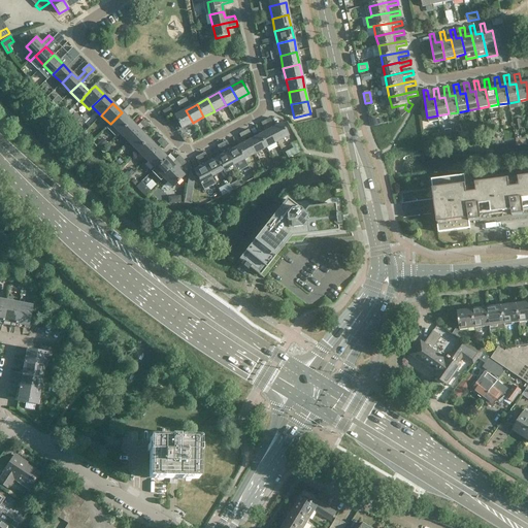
[(129,105),(125,109),(122,112),(110,124),(106,128),(114,137),(119,133),(131,122),(126,117),(133,109),(129,105)]
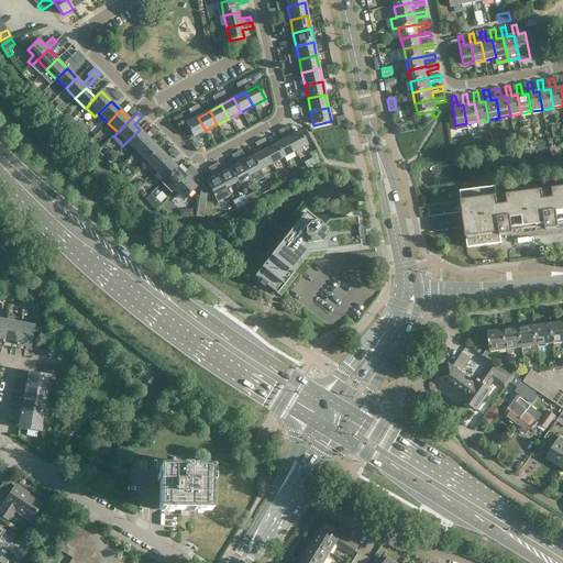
[(206,131),(198,118),(186,124),(192,138),(206,131)]
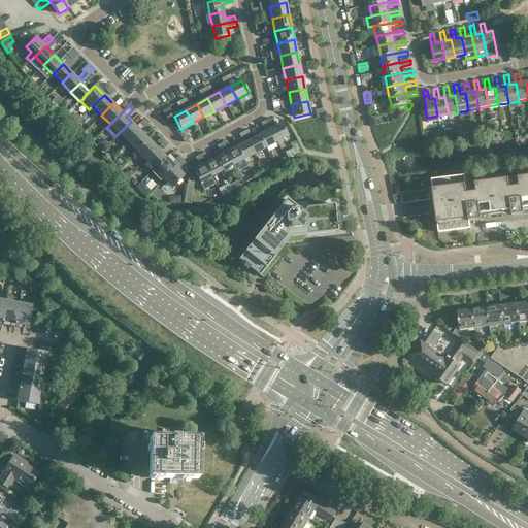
[(142,128),(146,124),(143,120),(136,127),(131,122),(119,133),(128,142),(139,131),(142,128)]
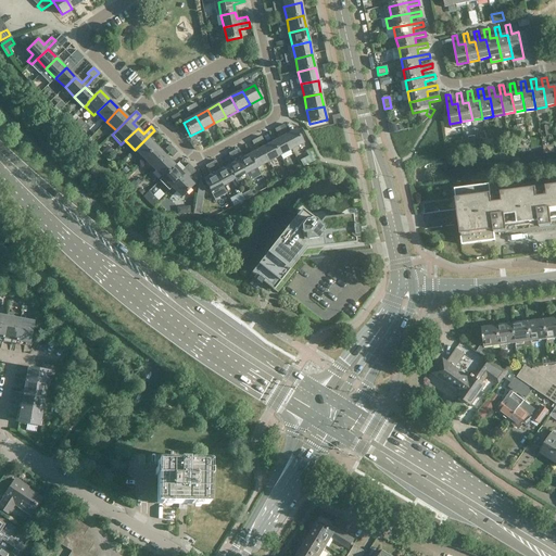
[(285,137),(283,137),(282,133),(279,127),(275,130),(279,139),(273,142),(280,155),(291,150),(285,137)]
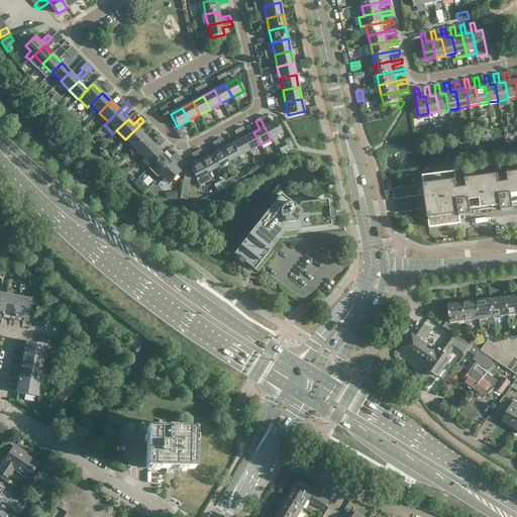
[(275,121),(265,127),(271,139),(282,133),(275,121)]
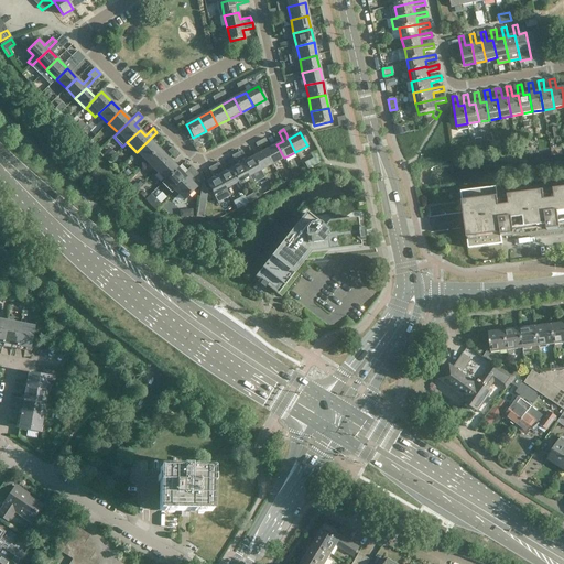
[(159,149),(149,140),(137,152),(145,162),(159,149)]
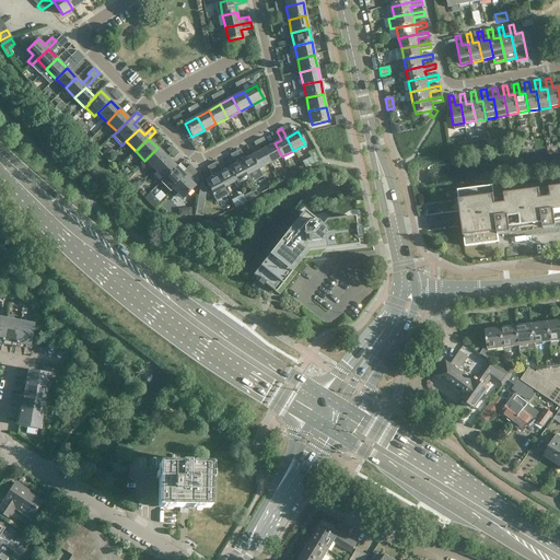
[(270,163),(282,156),(275,143),(263,150),(270,163)]
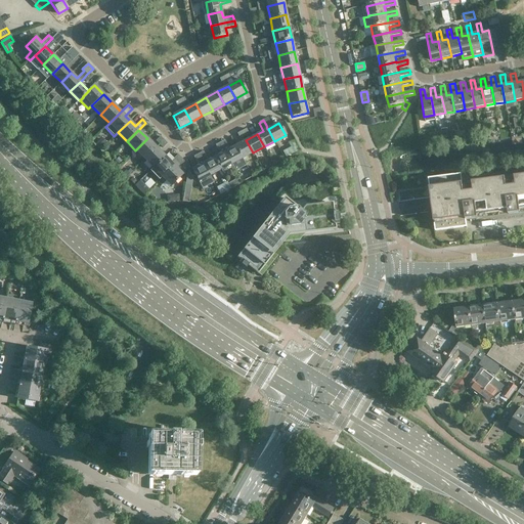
[(147,138),(135,150),(144,159),(156,147),(147,138)]
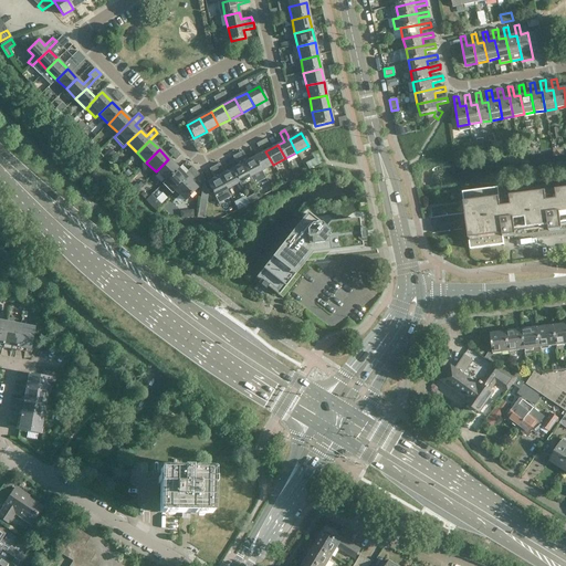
[(173,163),(180,155),(176,152),(173,156),(171,156),(168,159),(156,171),(166,181),(178,169),(173,163)]
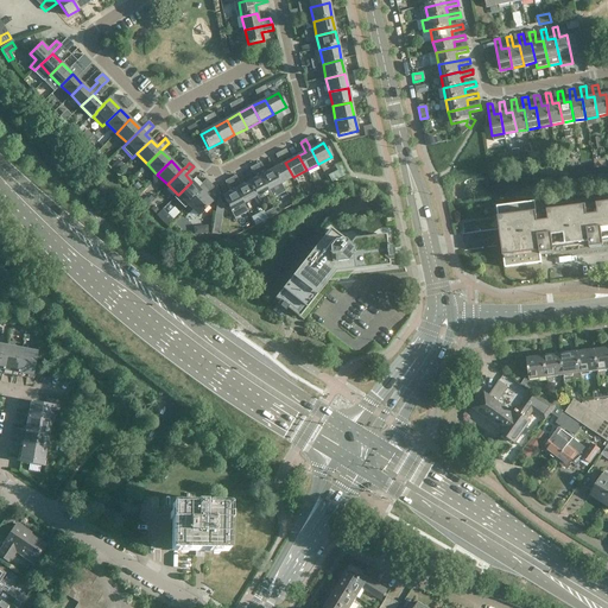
[(293,177),(285,163),(273,170),(280,184),(293,177)]
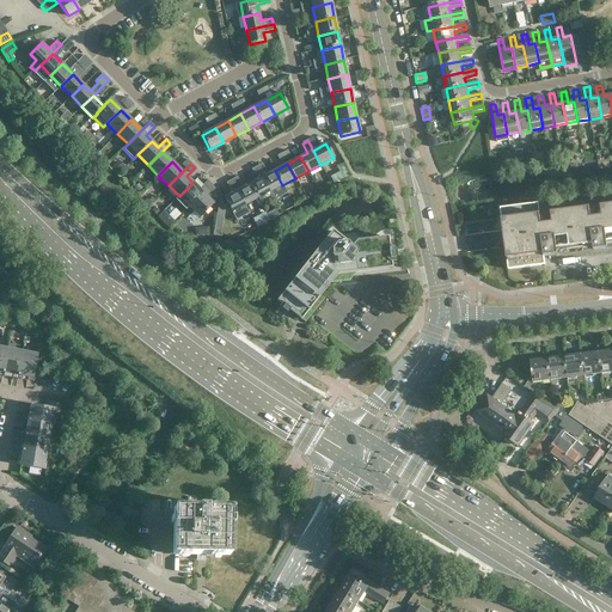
[(347,169),(340,171),(343,178),(349,175),(347,169)]
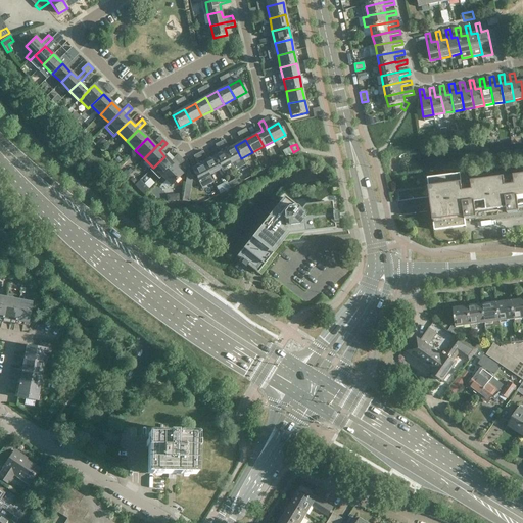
[(235,146),(224,151),(231,164),(241,158),(235,146)]
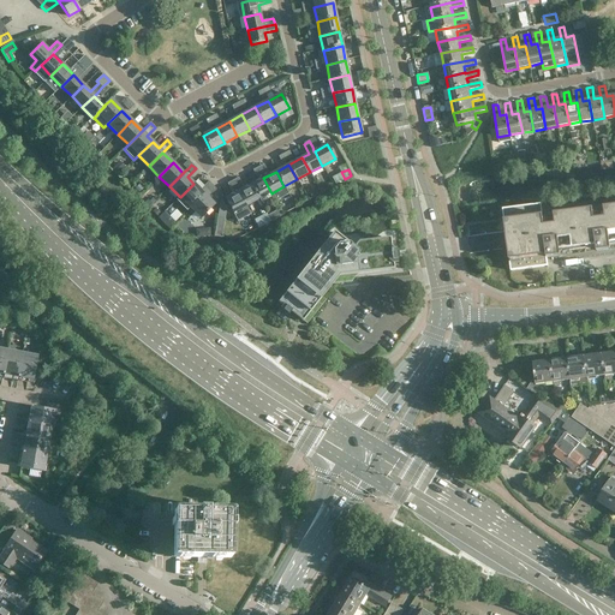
[(342,177),(333,180),(335,186),(345,181),(342,177)]
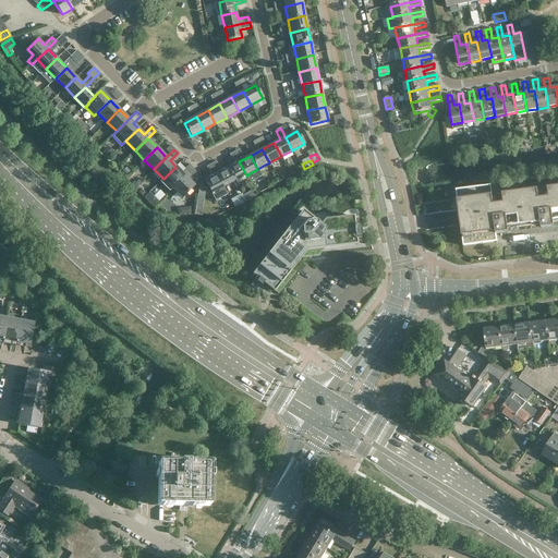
[(239,161),(228,168),(234,181),(246,176),(239,161)]
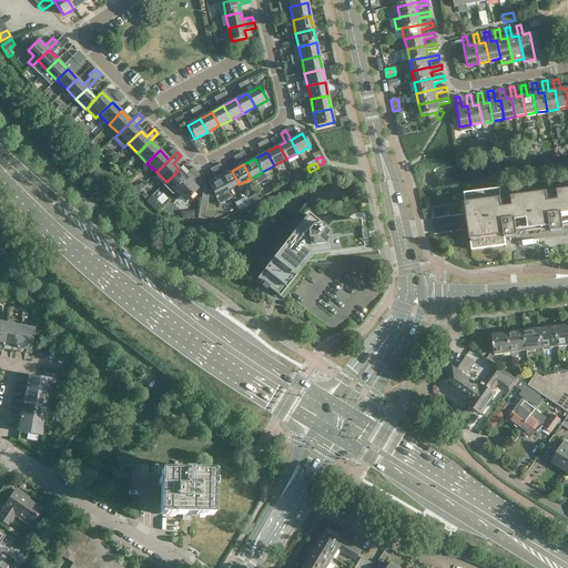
[(173,194),(175,192),(196,172),(192,168),(184,175),(179,170),(166,182),(163,185),(173,194)]
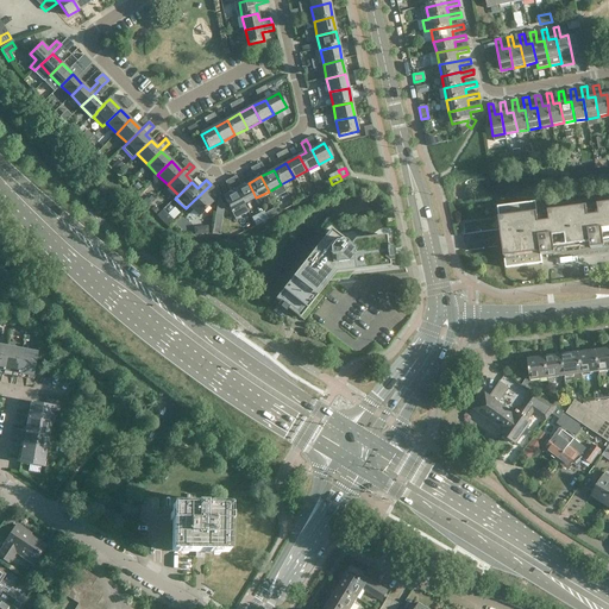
[(256,198),(249,183),(236,190),(244,205),(256,198)]
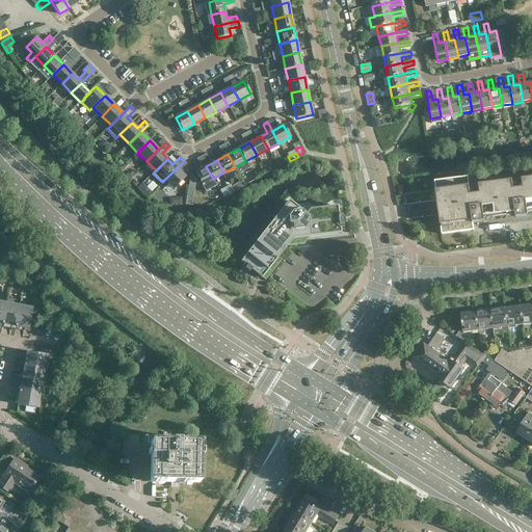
[(184,161),(164,180),(174,189),(186,178),(180,171),(187,164),(184,161)]
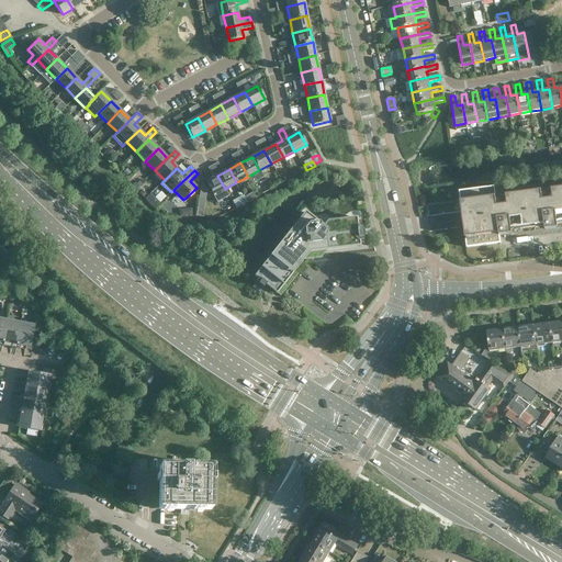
[(225,189),(217,176),(205,182),(213,195),(225,189)]
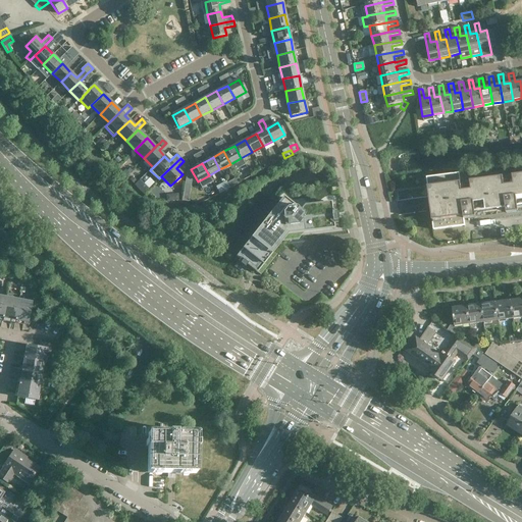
[(140,178),(132,171),(125,176),(134,185),(140,178)]
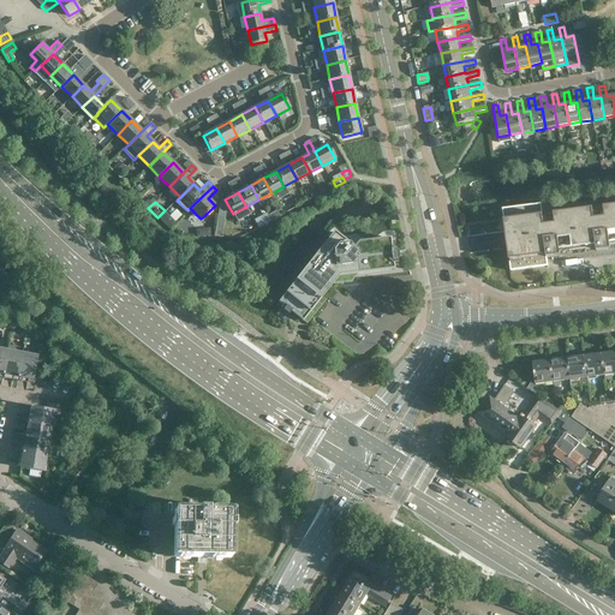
[(502,209),(511,272),(548,266),(547,258),(561,256),(561,252),(571,249),(577,248),(578,251),(596,249),(597,251),(611,250),(610,246),(614,245),(614,204),(543,215),(542,204),(502,209)]
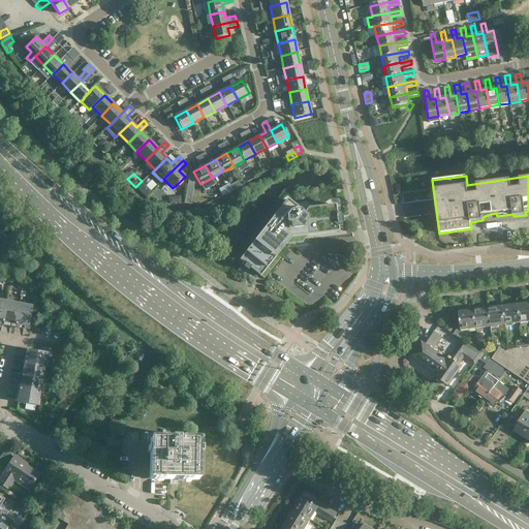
[(276,213),(239,260),(243,263),(241,266),(248,271),(249,269),(263,280),(270,271),(267,269),(287,243),(296,241),(298,238),(298,237),(338,231),(338,227),(341,227),(340,215),(336,215),(335,206),(307,209),(304,213),(286,200),(281,207),(276,213)]
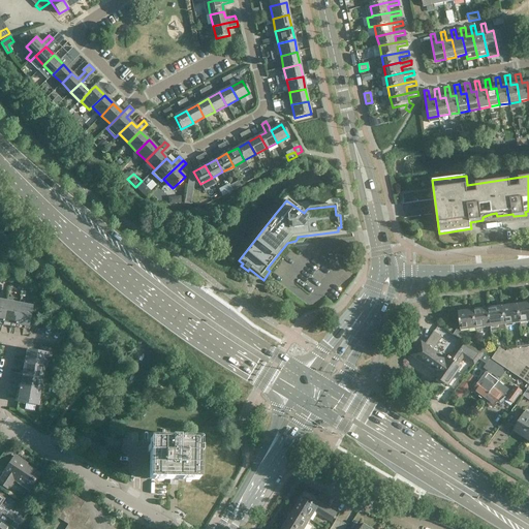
[(20,304),(6,301),(2,322),(16,324),(20,304)]
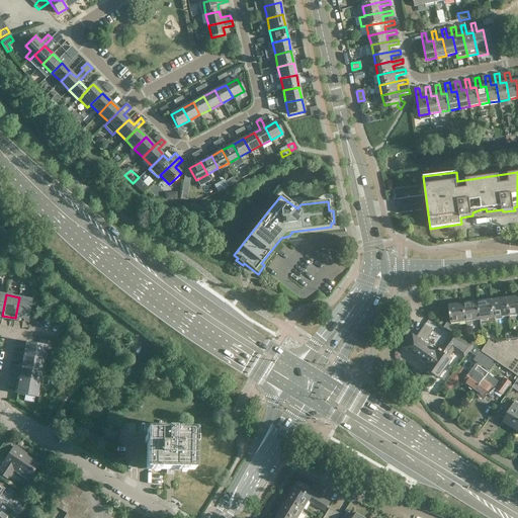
[(509,317),(517,315),(517,296),(506,298),(509,317)]
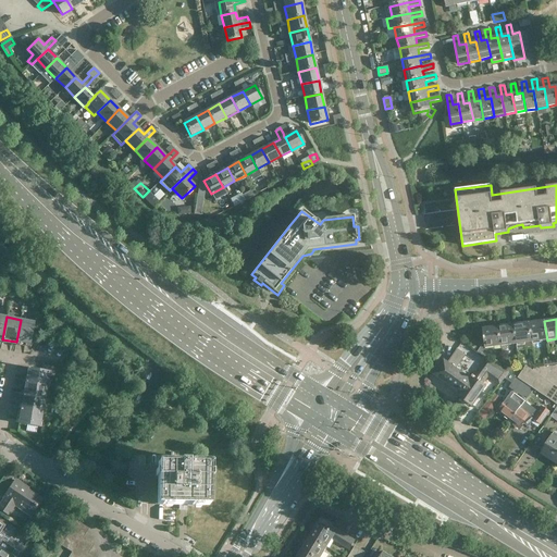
[(35,322),(21,320),(16,342),(31,345),(35,322)]
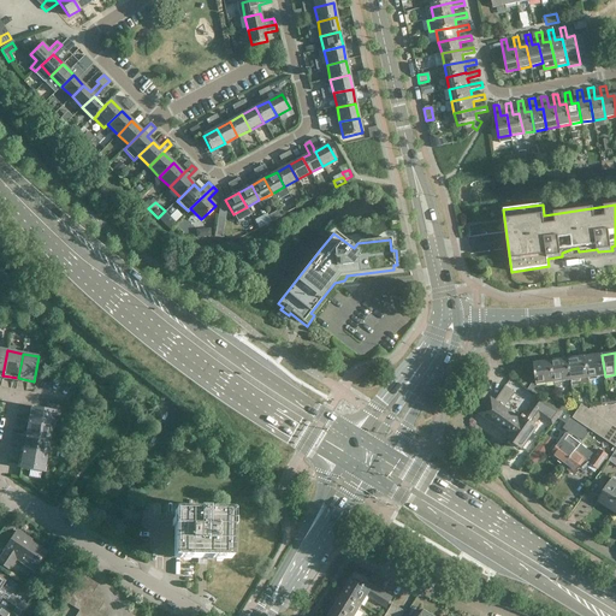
[(587,379),(605,377),(602,355),(585,357),(587,379)]
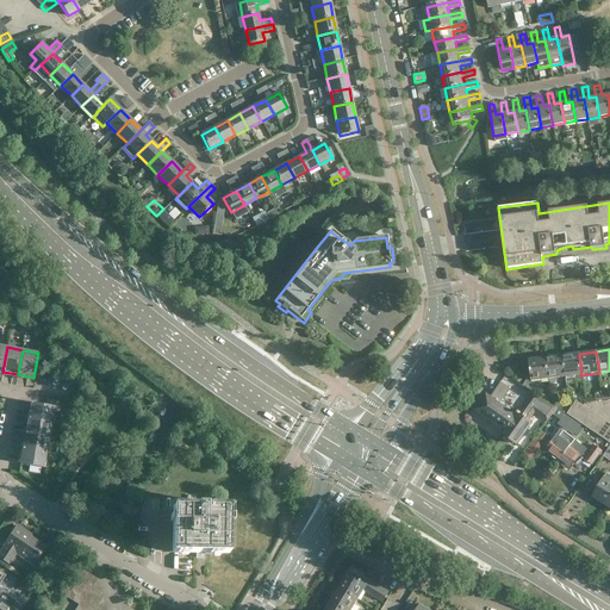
[(579,354),(562,355),(565,377),(565,383),(583,380),(582,375),(579,354)]
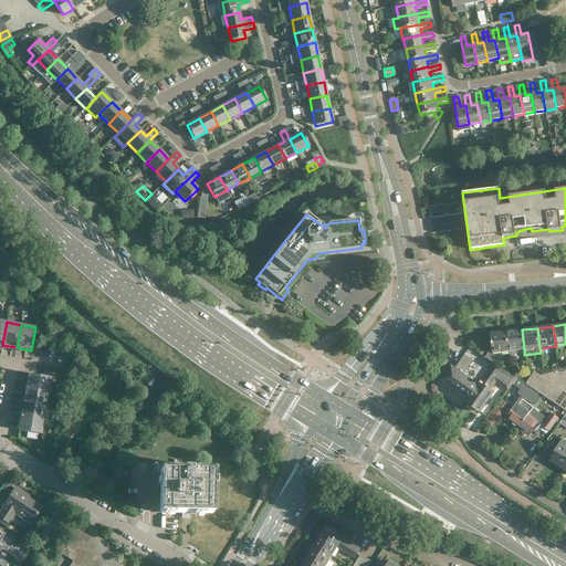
[(509,352),(524,349),(522,329),(505,332),(506,339),(509,352)]
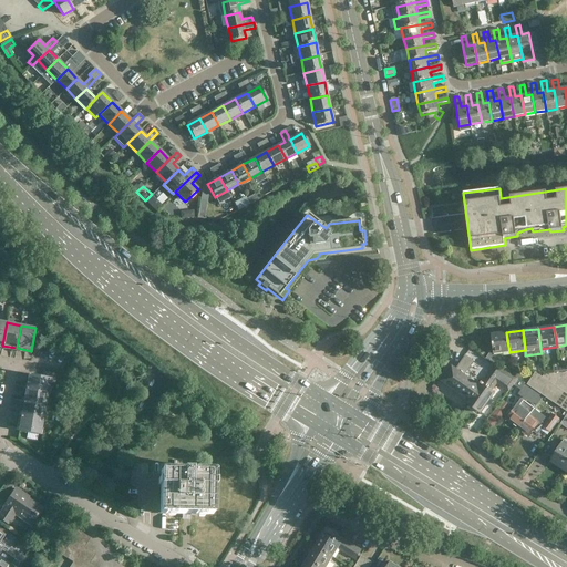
[(488,361),(493,354),(509,352),(507,340),(506,332),(490,334),(492,350),(490,351),(484,359),(488,361)]
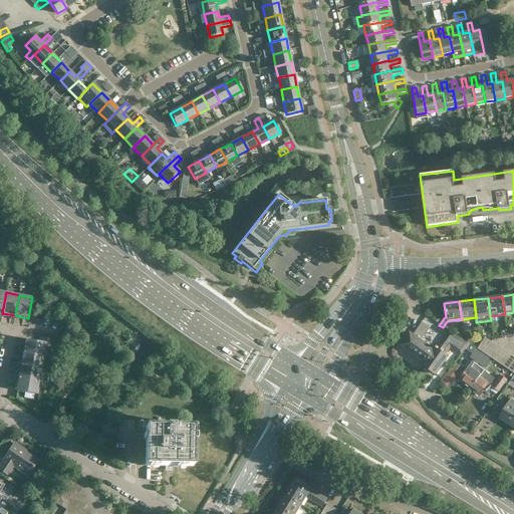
[(425,364),(433,353),(435,350),(417,338),(419,336),(410,329),(405,336),(407,338),(401,346),(411,353),(425,364)]
